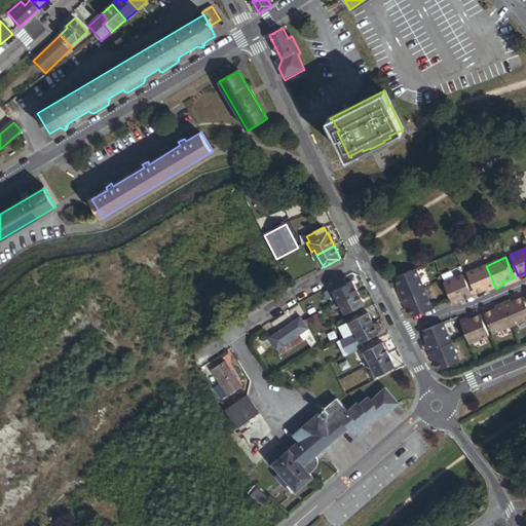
[(496,289),(486,266),(467,274),(476,294),(487,289),(489,292),(496,289)]
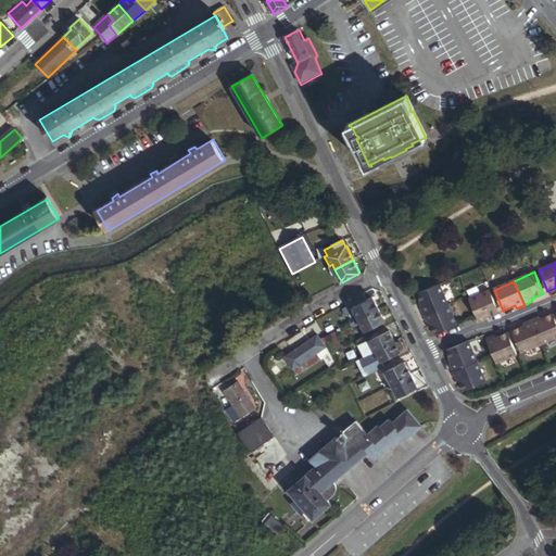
[(450,306),(441,286),(419,295),(424,308),(421,308),(425,317),(450,306)]
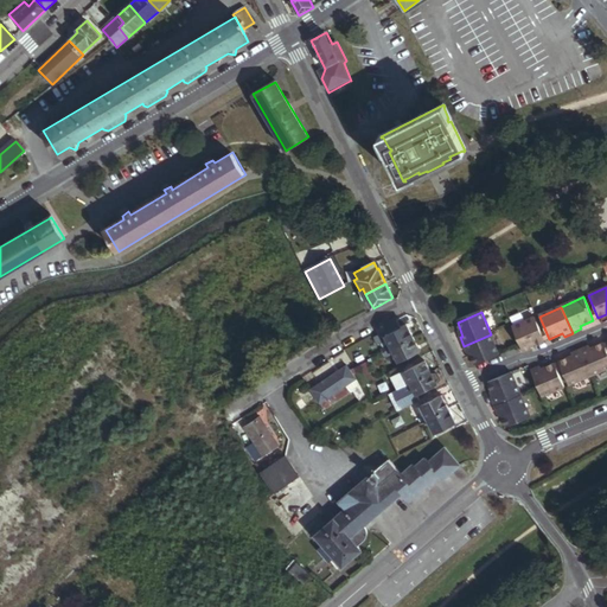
[(544,342),(535,318),(512,327),(523,355),(531,350),(530,347),(544,342)]
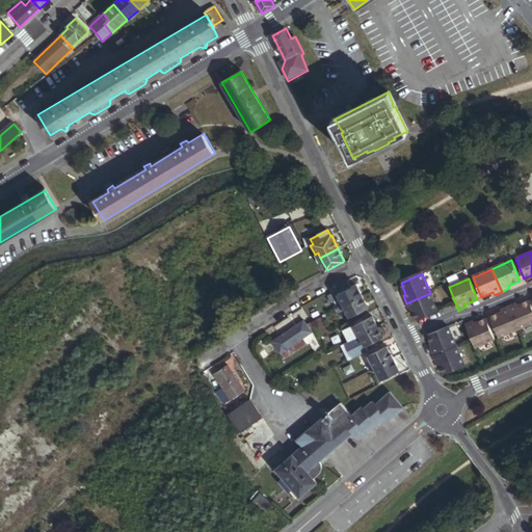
[(363,297),(357,285),(351,288),(348,282),(337,287),(340,293),(338,295),(340,299),(334,302),(336,307),(334,308),(335,311),(363,297)]
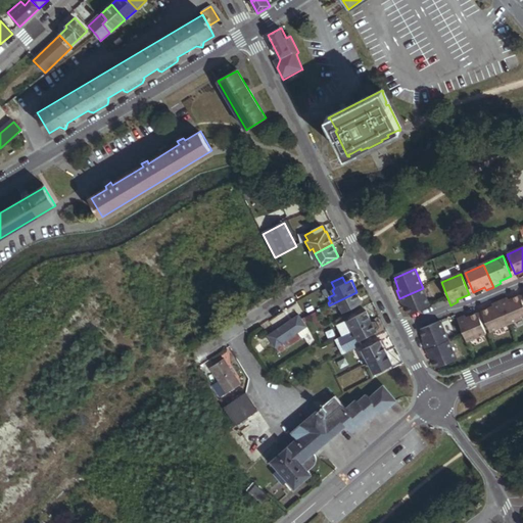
[(430,307),(423,288),(399,298),(402,305),(406,304),(411,317),(430,307)]
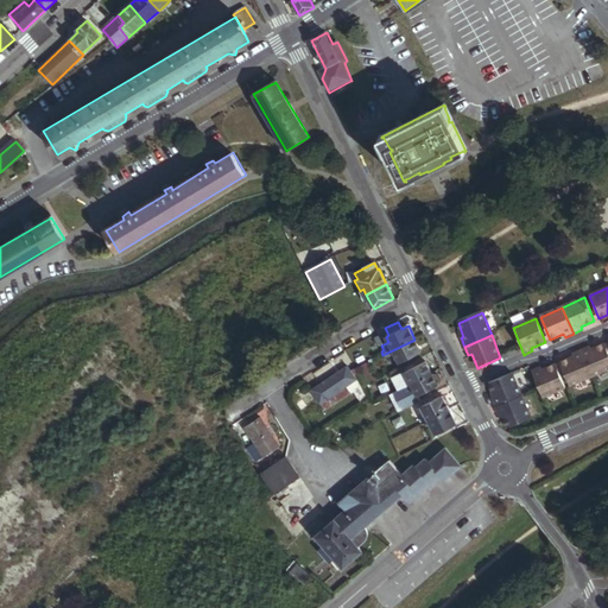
[(422,353),(415,340),(382,355),(384,358),(387,356),(388,359),(394,355),(399,363),(422,353)]
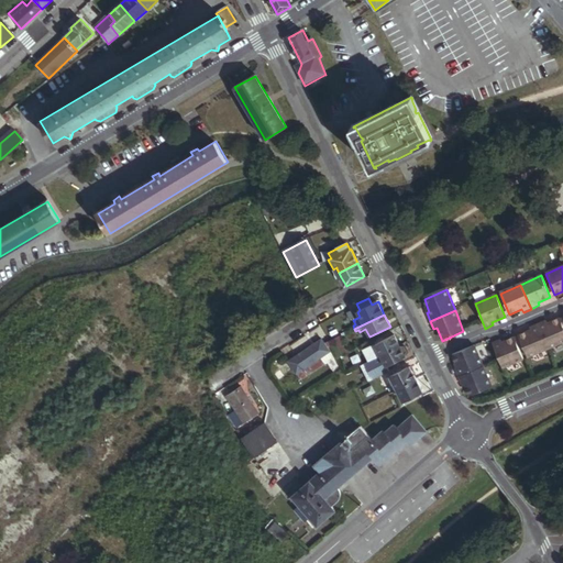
[(562,344),(562,328),(560,320),(548,324),(547,322),(538,327),(549,351),(562,344)]
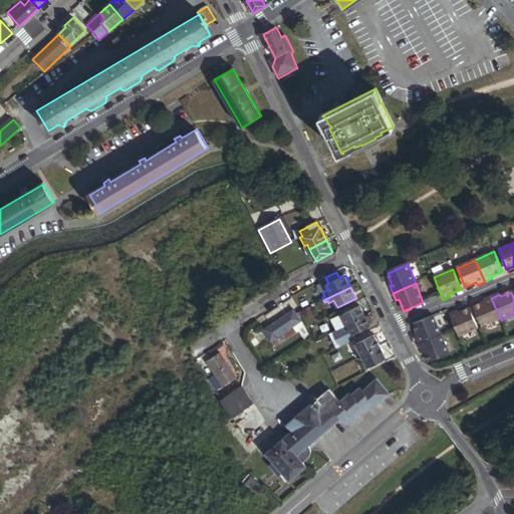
[(501,320),(491,298),(484,301),(485,303),(474,307),(482,327),(501,320)]
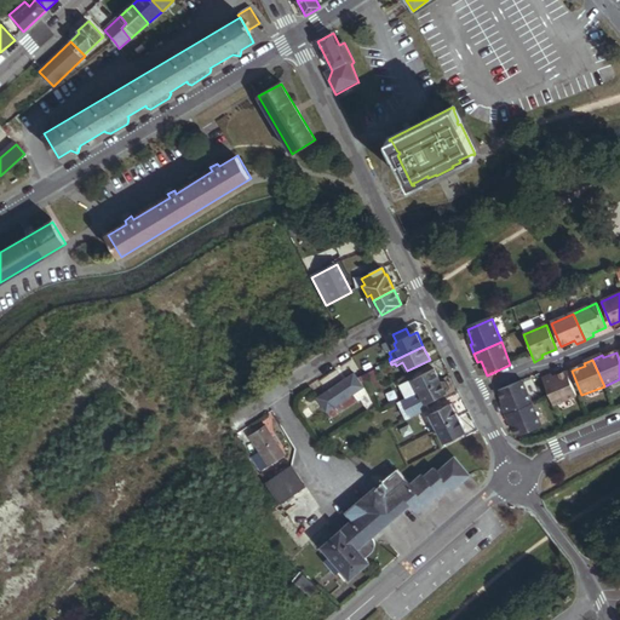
[(385,389),(375,369),(362,375),(363,378),(371,394),(372,395),(385,389)]
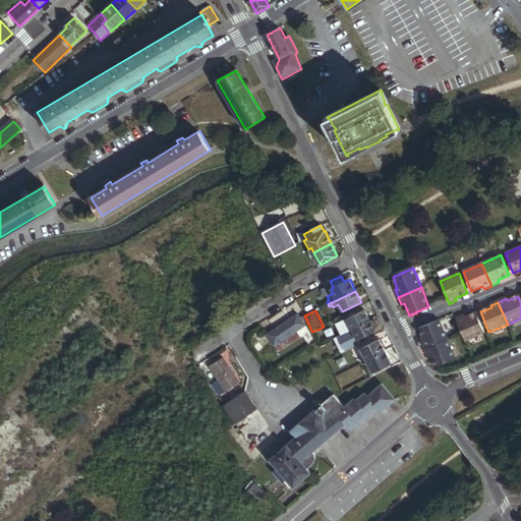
[(347,332),(370,321),(365,310),(348,320),(342,322),(347,332)]
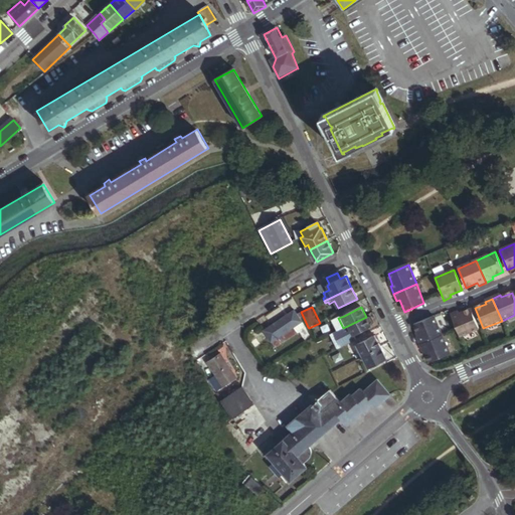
[(478,330),(470,311),(459,315),(458,313),(451,316),(460,338),(478,330)]
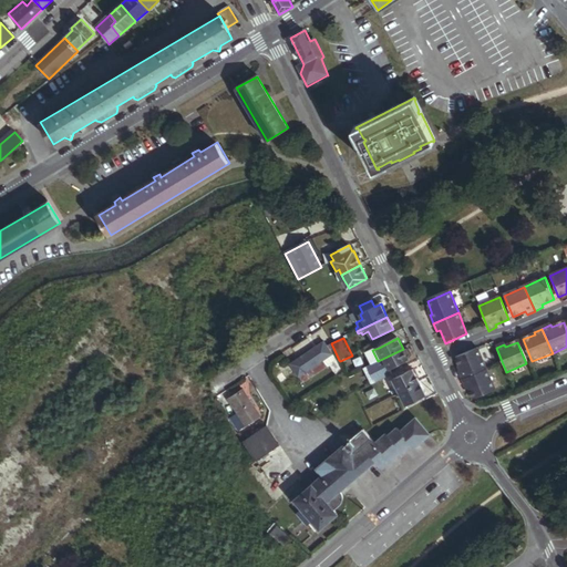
[(372,350),(379,348),(377,343),(366,349),(373,363),(378,361),(372,350)]
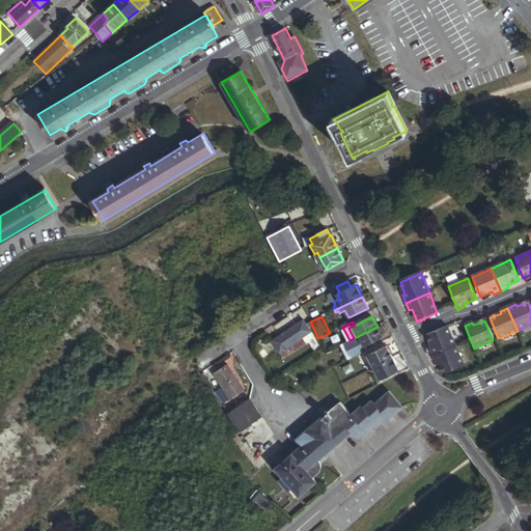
[(288,346),(310,333),(306,326),(304,323),(279,337),(286,348),(288,346)]
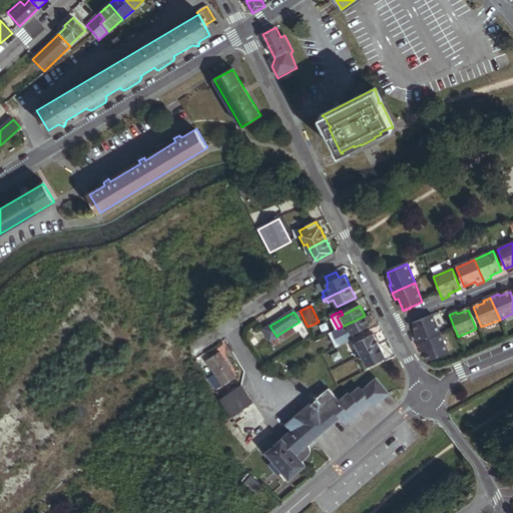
[(307,326),(301,313),(296,315),(300,322),(279,335),(282,341),(307,326)]
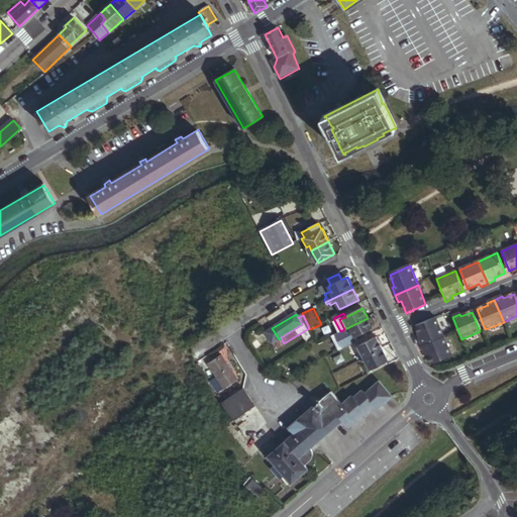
[(372,327),(374,324),(371,319),(368,318),(344,329),(340,331),(335,334),(342,349),(356,342),(354,337),(373,328),(372,327)]
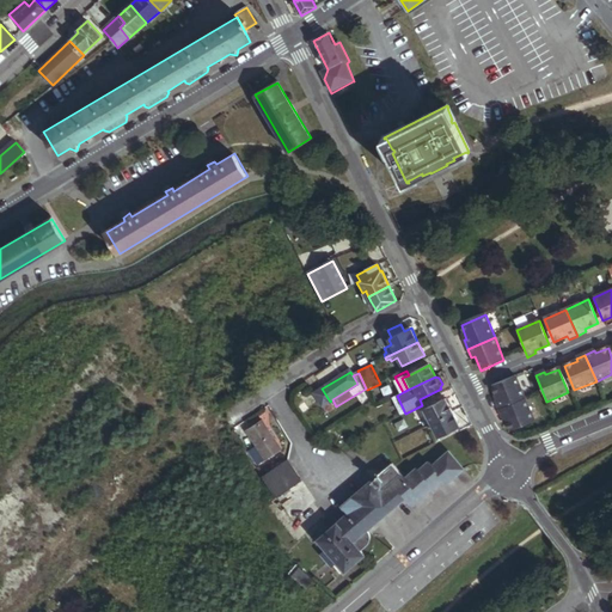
[(525,401),(515,378),(491,389),(497,402),(494,403),(499,412),(525,401)]
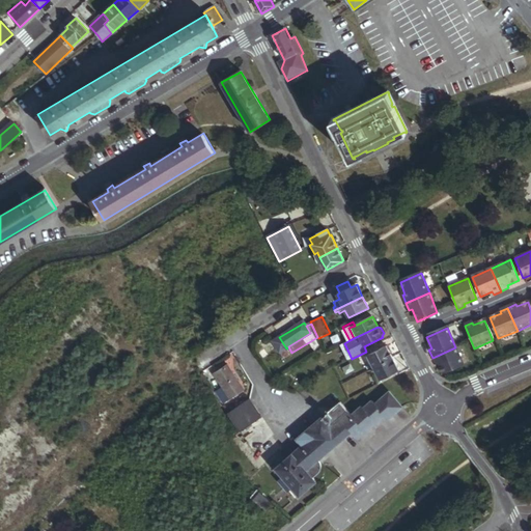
[(286,348),(279,337),(274,340),(280,352),(286,348)]
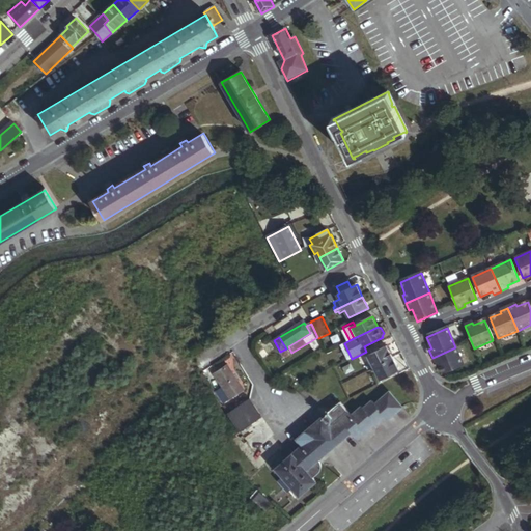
[(291,353),(288,346),(286,348),(280,352),(284,357),(291,353)]
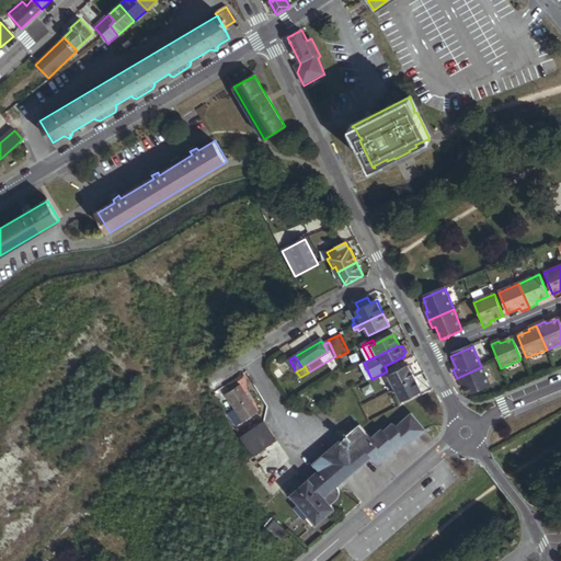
[(415,379),(410,367),(387,378),(392,390),(415,379)]
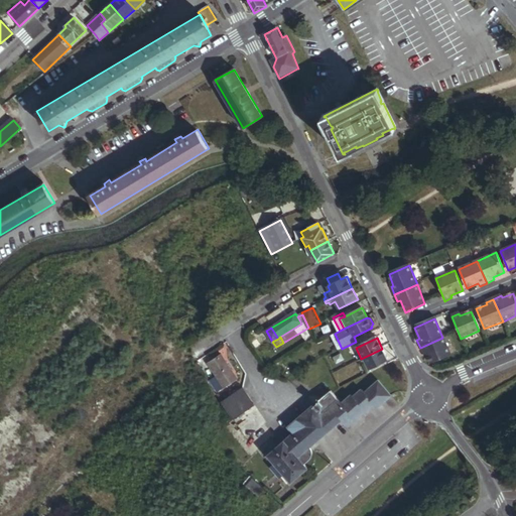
[(450,356),(442,338),(420,348),(423,354),(425,354),(430,365),(450,356)]
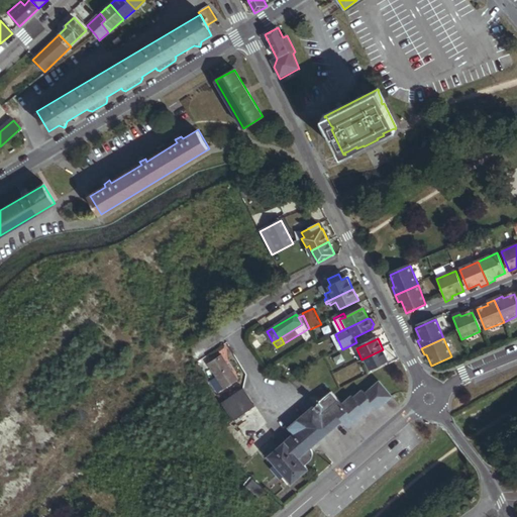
[(389,360),(383,349),(362,359),(363,363),(366,362),(370,370),(389,360)]
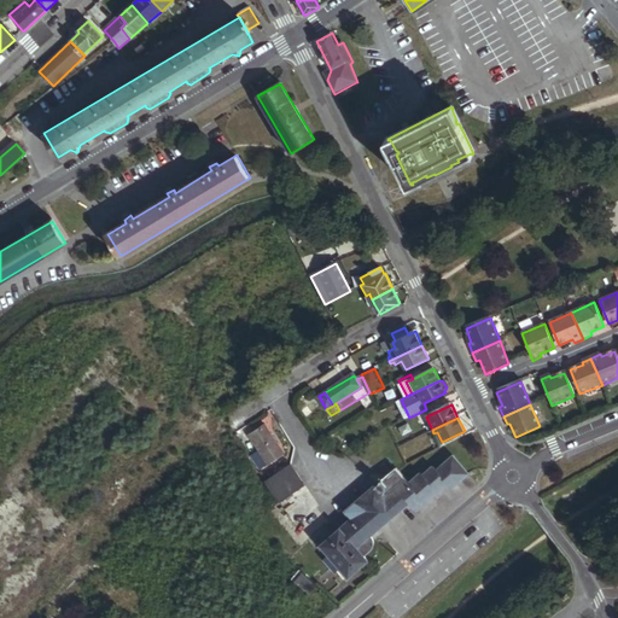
[(284,456),(264,427),(249,437),(260,454),(251,460),(260,472),(284,456)]
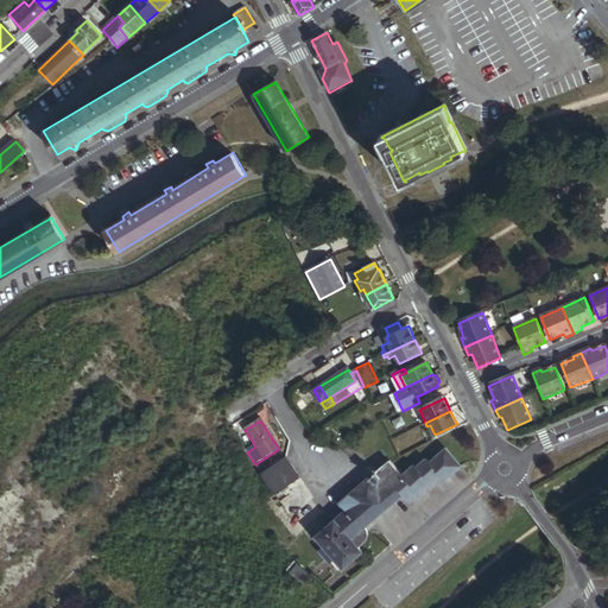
[(443,482),(460,467),(444,450),(429,464),(425,460),(415,469),(413,467),(400,477),(387,462),(340,504),(346,512),(316,538),(322,544),(317,549),(331,564),(336,561),(343,569),(362,552),(359,549),(365,545),(366,543),(368,539),(368,534),(367,531),(366,529),(403,496),(409,504),(439,477),(443,482)]
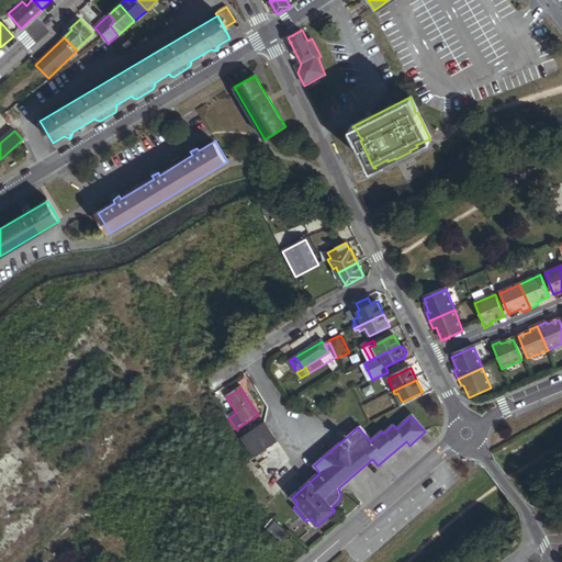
[(278,441),(265,423),(240,439),(254,458),(278,441)]
